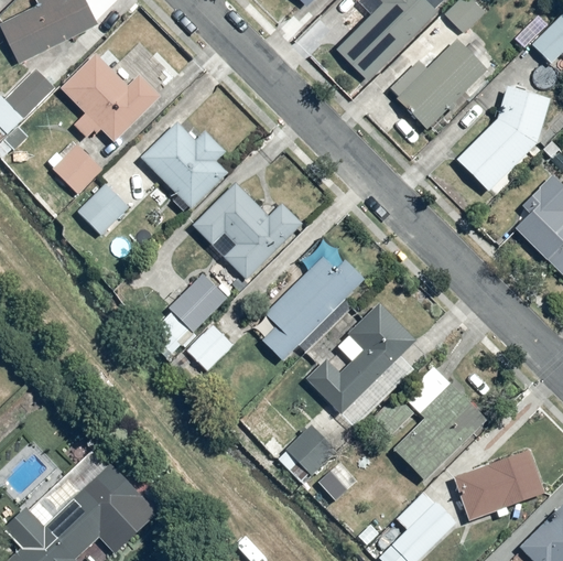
[(39,3),(0,21),(19,61),(99,23),(87,0),(36,0),(39,3)]
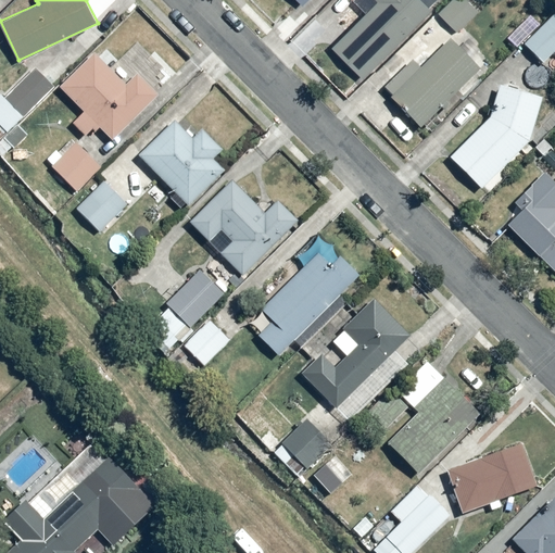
[(383,60),(434,12),(427,4),(430,0),(349,0),(345,3),(358,15),(330,45),(363,74),(380,55),(383,60)]
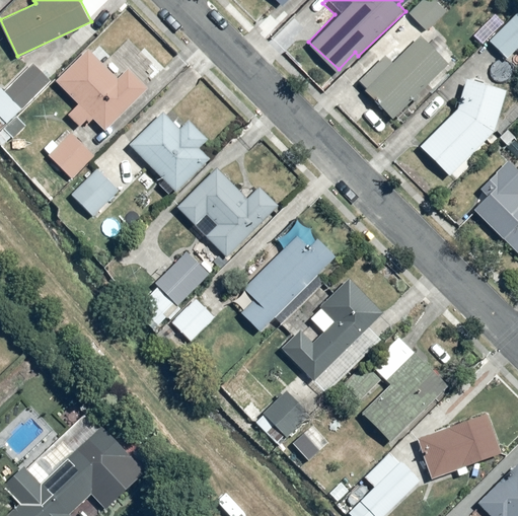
[(442,7),(434,0),(417,0),(408,11),(426,26),(442,7)]
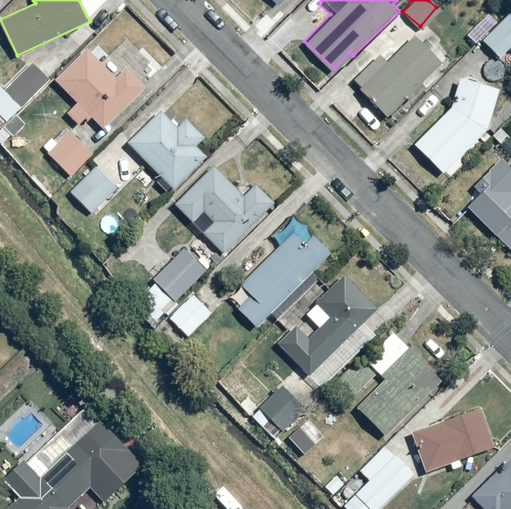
[(510,9),(483,40),(499,55),(506,47),(510,51),(510,9)]
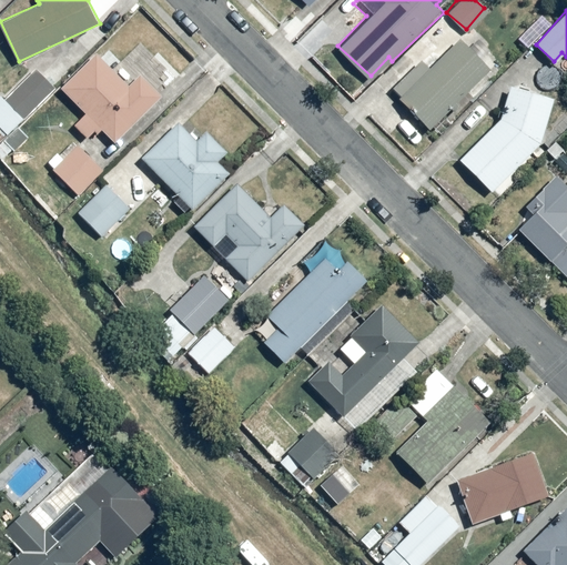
[(432,43),(388,90),(433,132),(492,69),(458,38),(443,53),(432,43)]
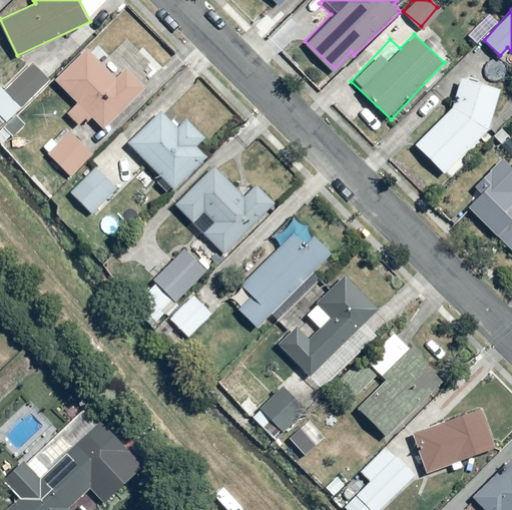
[(86,45),(53,79),(75,101),(65,111),(77,123),(84,116),(89,121),(94,116),(106,128),(148,86),(129,67),(125,70),(117,61),(109,69),(86,45)]
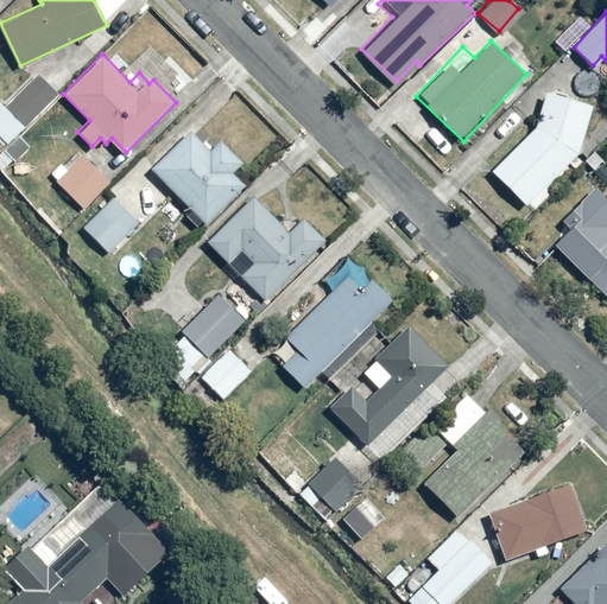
[(0,99),(0,135),(8,144),(58,91),(37,71),(6,105),(0,99)]
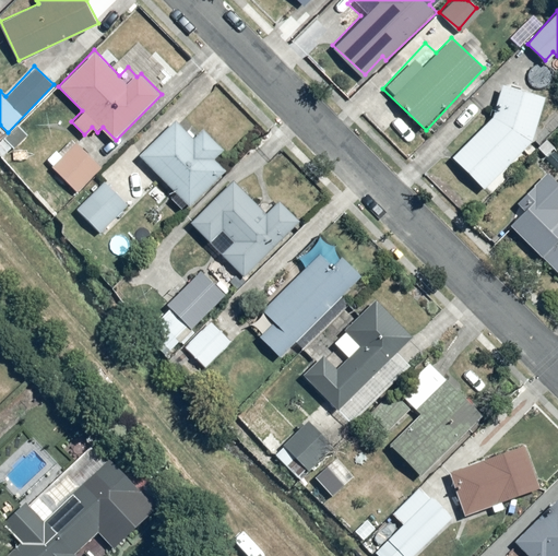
[(502,83),(494,113),(451,156),(485,189),(531,140),(545,95),(502,83)]
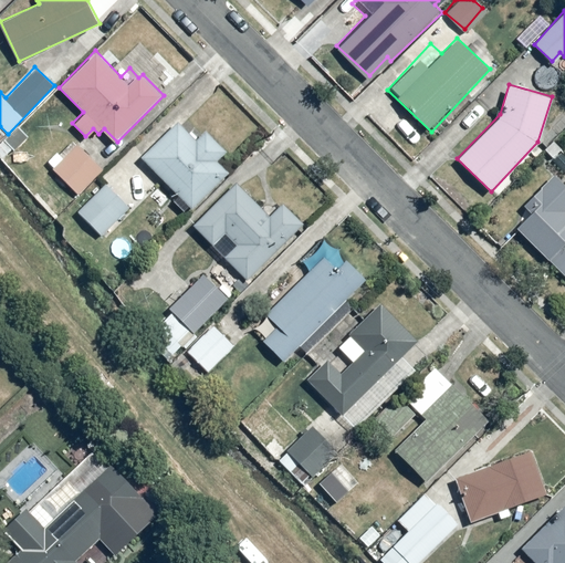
[(180,120),(140,157),(192,210),(230,174),(218,162),(227,153),(205,129),(200,134),(195,127),(191,131),(180,120)]
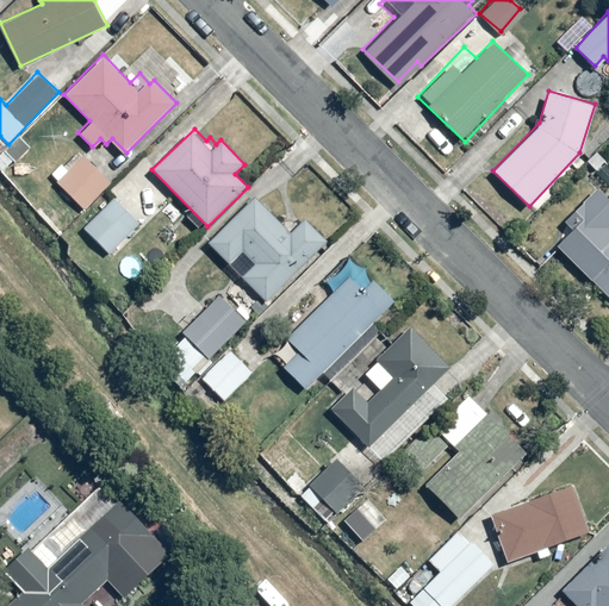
[(64,161),(50,175),(84,208),(110,182),(81,154),(69,167),(64,161)]
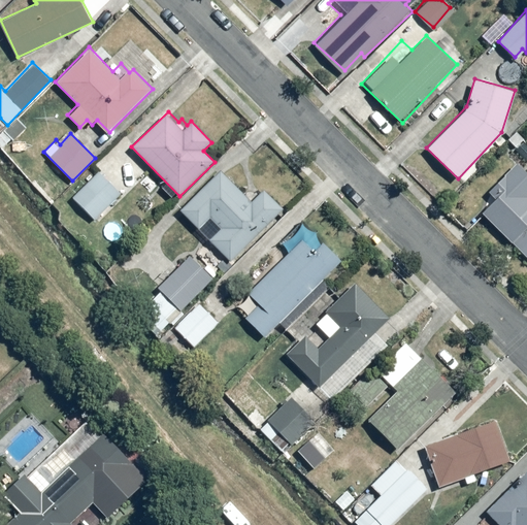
[(518,155),(488,191),(496,197),(479,219),(526,256),(526,146),(521,142),(514,152),(518,155)]
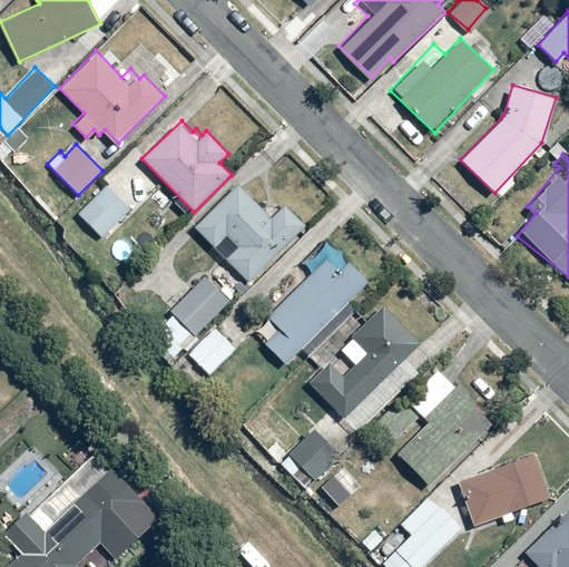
[(235,182),(192,228),(251,283),(308,222),(287,202),(280,211),(252,185),(245,192),(235,182)]
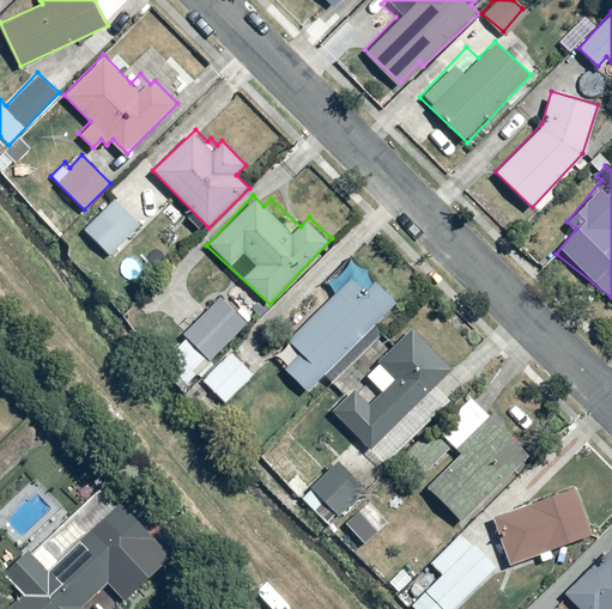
[(115,198),(84,230),(111,256),(141,223),(115,198)]
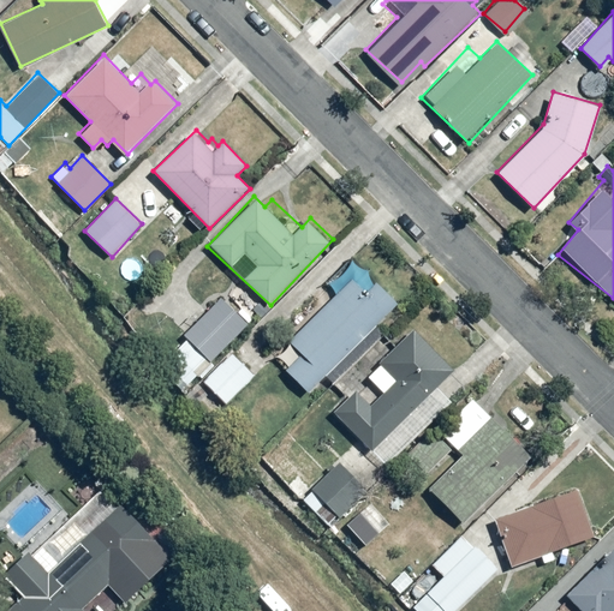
[(294,336),(278,353),(288,365),(282,370),(304,391),(323,373),(333,383),(392,328),(385,321),(401,305),(355,253),(309,297),(313,301),(285,327),(294,336)]
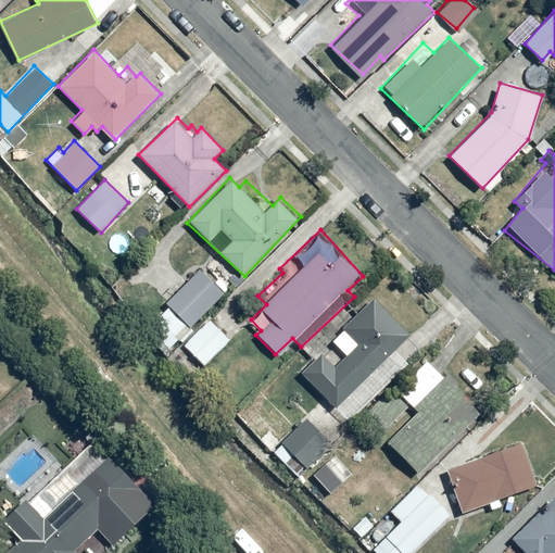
[(168,306),(142,332),(166,355),(196,325),(194,324),(222,294),(198,272),(166,304),(168,306)]
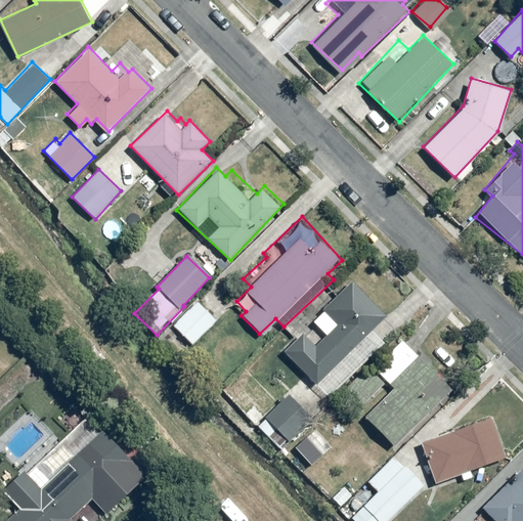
[(305,388),(316,385),(331,398),(388,340),(384,336),(390,330),(380,319),(387,312),(348,273),(331,292),(336,296),(311,320),(325,335),(314,345),(300,331),(280,350),(287,356),(279,362),(305,388)]
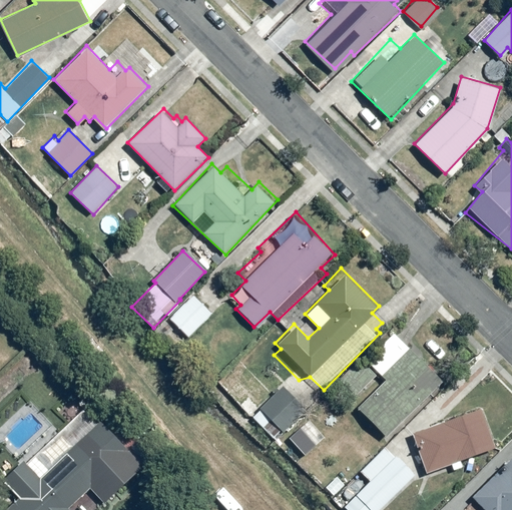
[(197,291),(169,318),(188,338),(216,311),(197,291)]
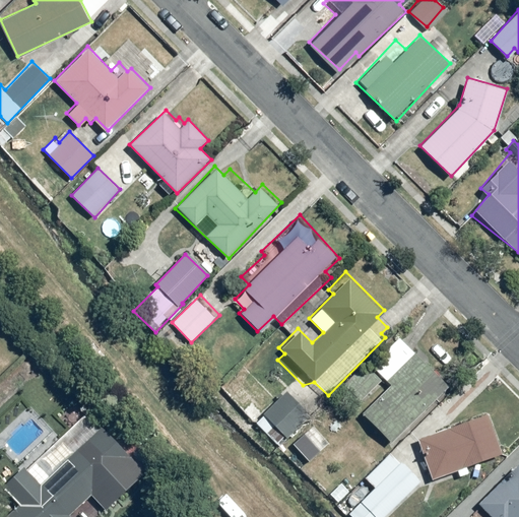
[(401,333),(370,362),(388,383),(359,408),(390,444),(451,390),(435,372),(442,366),(424,344),(416,350),(401,333)]
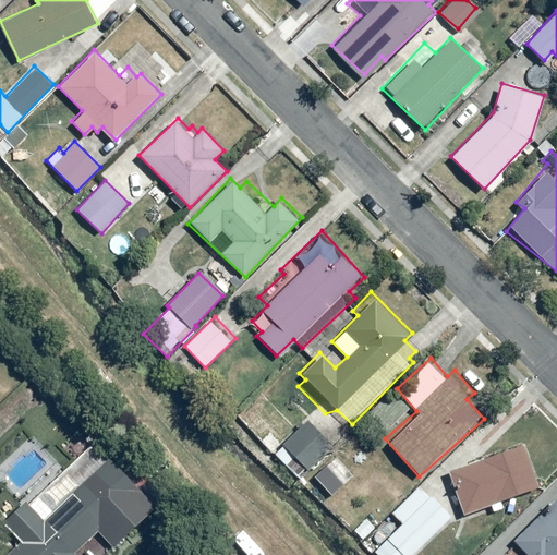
[(264,417),(252,427),(265,442),(277,431),(264,417)]
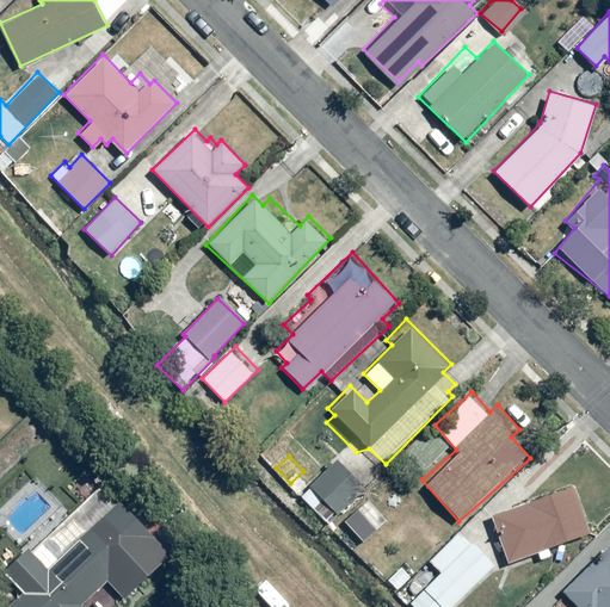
[(333,465),(299,494),(326,527),(340,515),(362,542),(380,527),(357,499),(359,496),(333,465)]
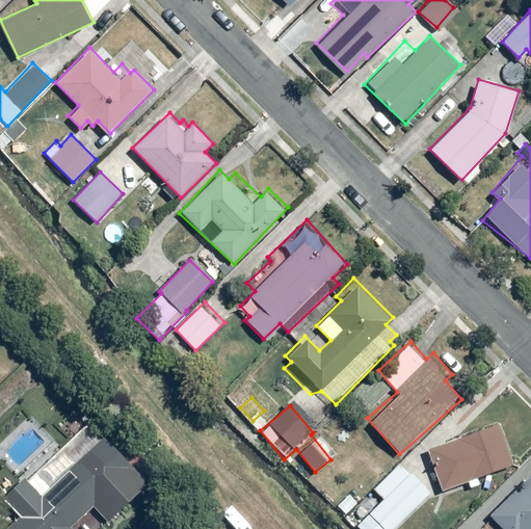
[(17,514),(1,528),(71,528),(70,527),(102,497),(117,513),(153,480),(82,406),(68,420),(75,427),(0,498),(17,514)]
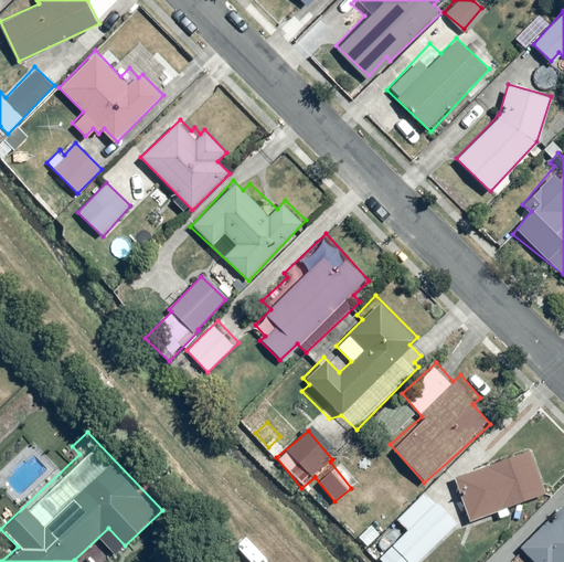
[(529,448),(453,476),(467,520),(544,495),(529,448)]
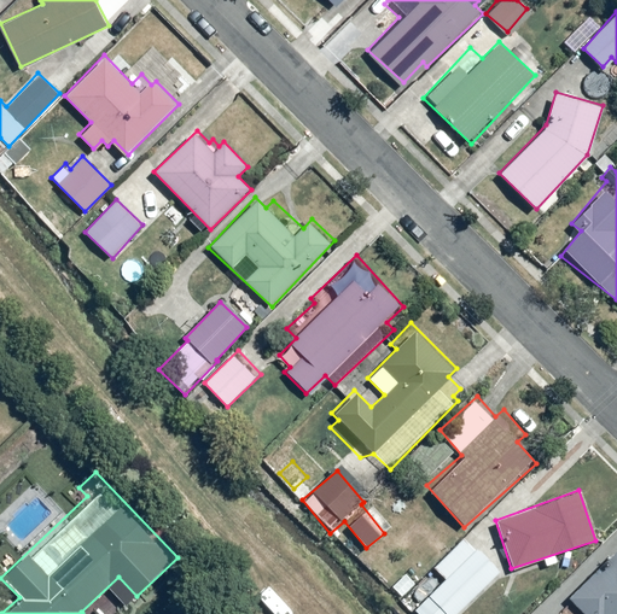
[(443,576),(423,597),(403,578),(391,590),(415,613),(458,613),(504,569),(483,549),(499,534),(483,519),(435,566),(443,576)]
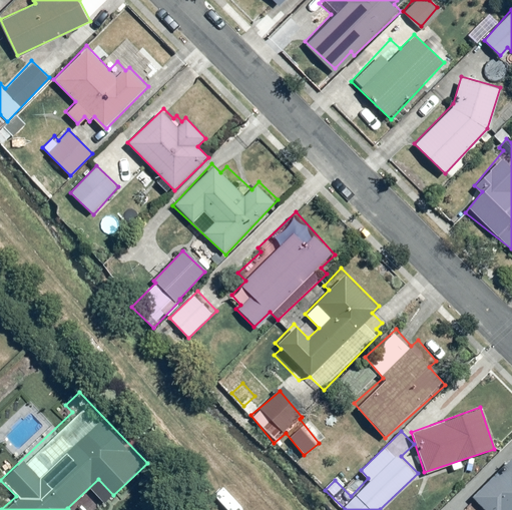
[(511,461),(472,496),(483,509),(511,509),(511,461)]
